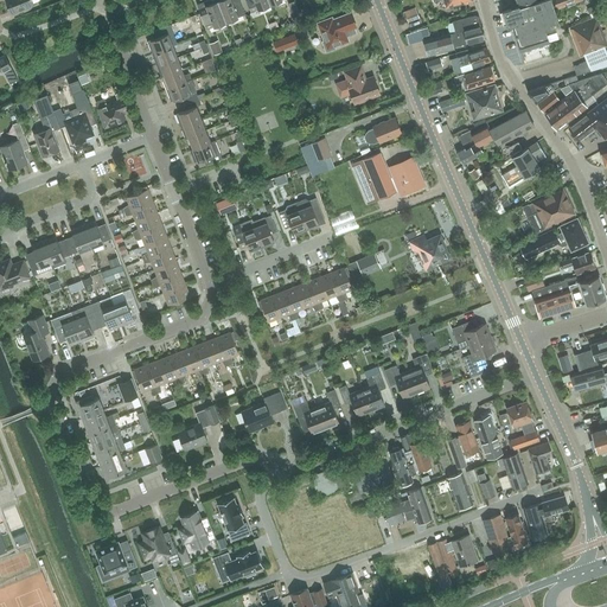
[(6,0),(11,13),(33,5),(31,0),(6,0)]
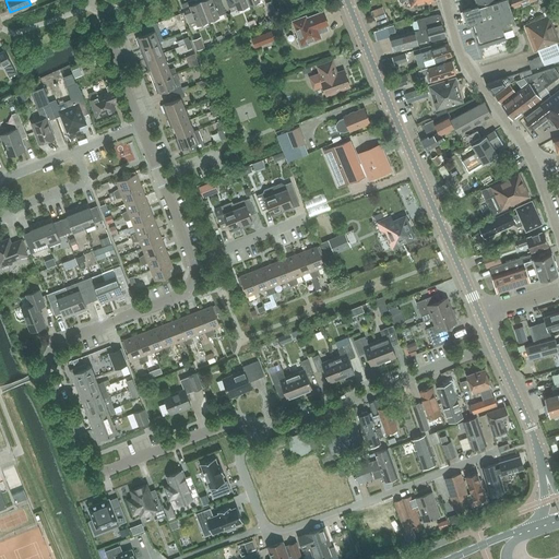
[(190,27),(209,20),(200,0),(194,0),(191,1),(191,0),(181,4),(190,27)]
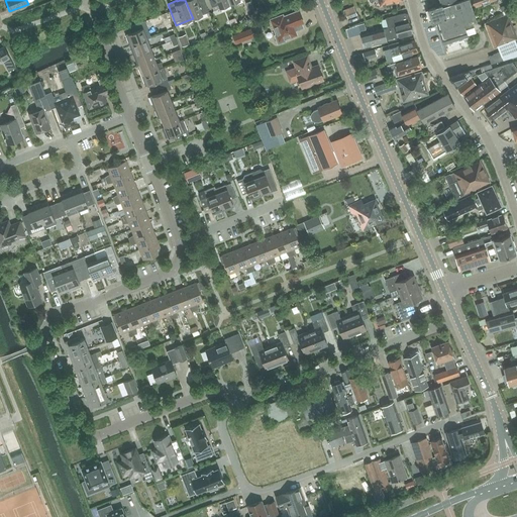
[(185,0),(193,18),(209,12),(203,0),(185,0)]
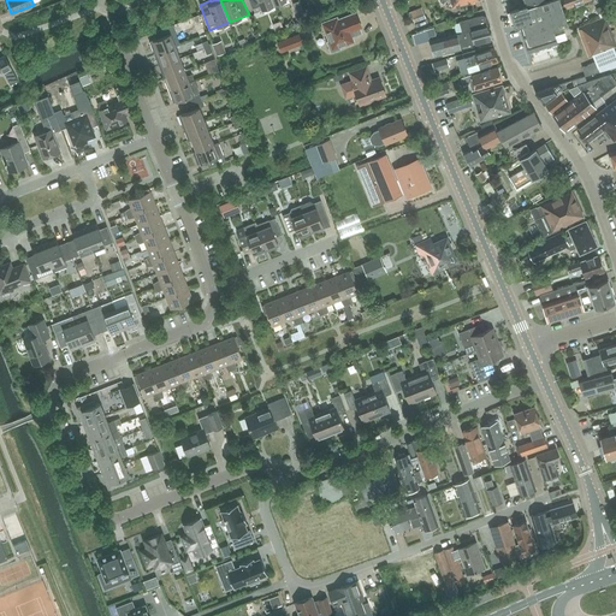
[(249,0),(255,12),(274,5),(272,0),(249,0)]
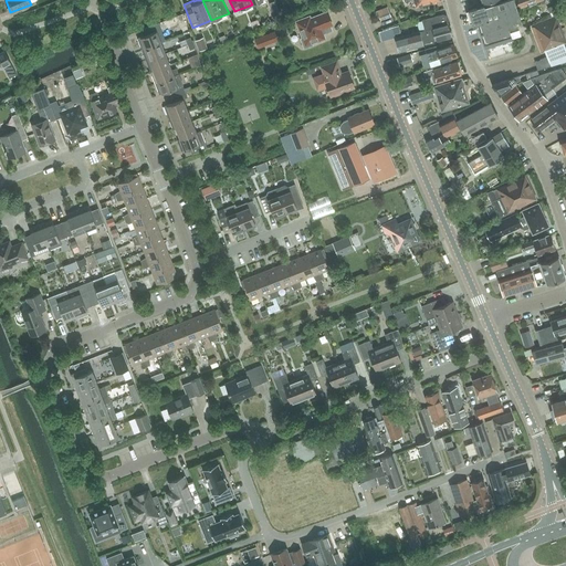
[(462,25),(465,34),(471,53),(512,40),(507,29),(522,24),(513,0),(504,0),(484,7),(483,6),(468,11),(472,23),(462,25)]
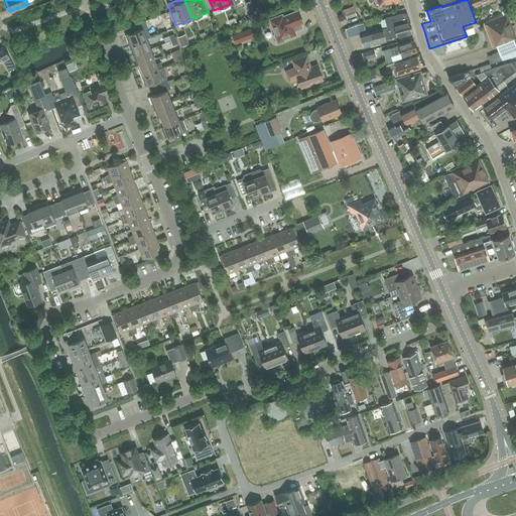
[(502,15),(514,11),(510,3),(499,7),(502,15)]
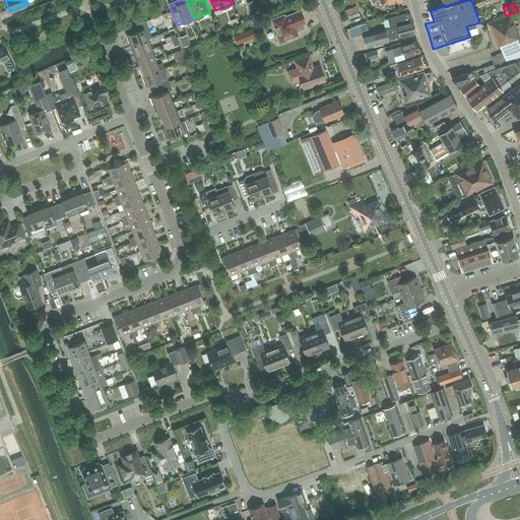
[(305,23),(300,11),(285,16),(284,14),(271,19),(277,36),(276,36),(279,45),(286,42),(286,40),(299,36),(297,31),(302,29),(301,25),(305,23)]
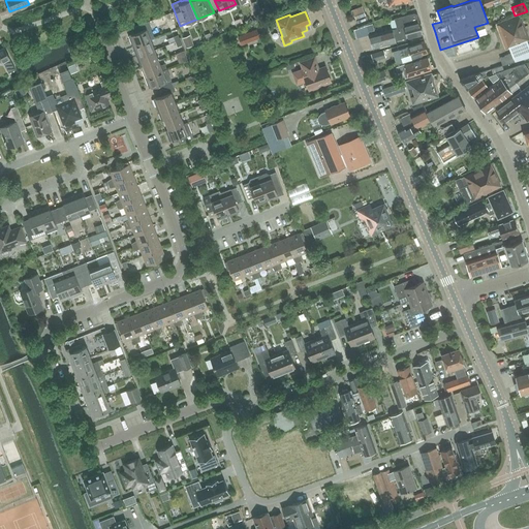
[(397,28),(398,28),(419,22),(417,16),(414,12),(394,19),(397,28)]
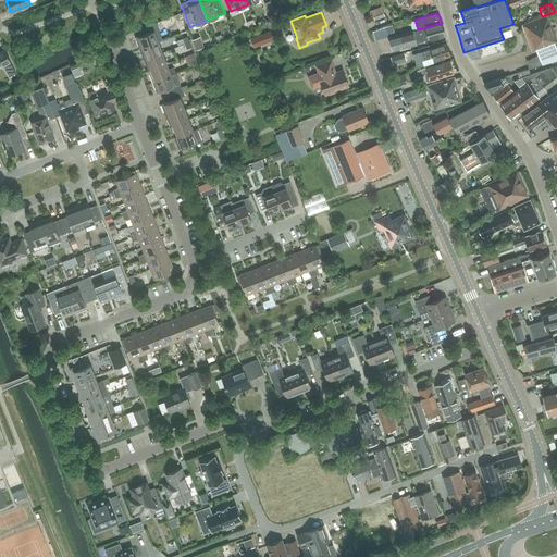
[(529,70),(530,69),(556,59),(556,49),(554,42),(556,41),(551,27),(546,15),(522,26),(532,51),(535,50),(537,57),(527,61),(529,70)]
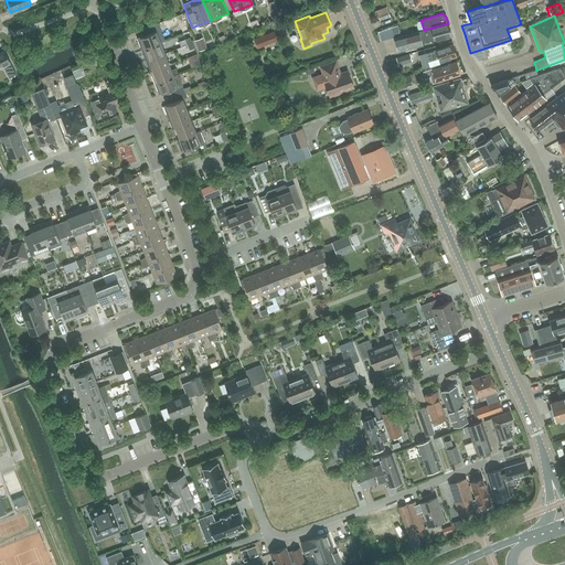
[(257,20),(251,22),(253,29),(260,27),(257,20)]
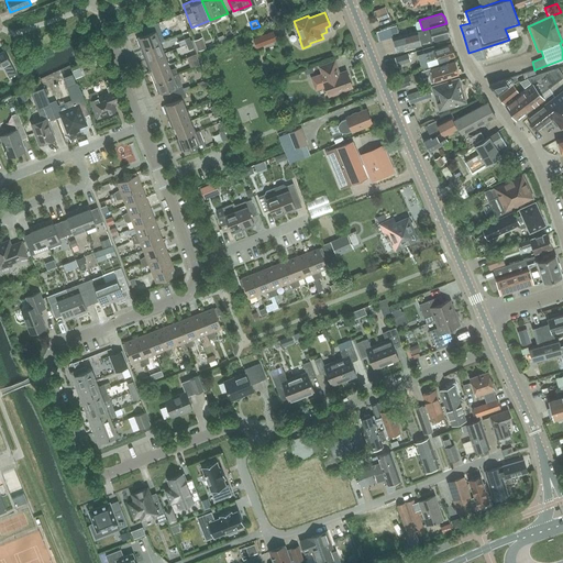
[(161,42),(165,41),(159,29),(157,23),(142,29),(145,35),(136,37),(140,46),(143,45),(144,48),(159,42),(161,42)]
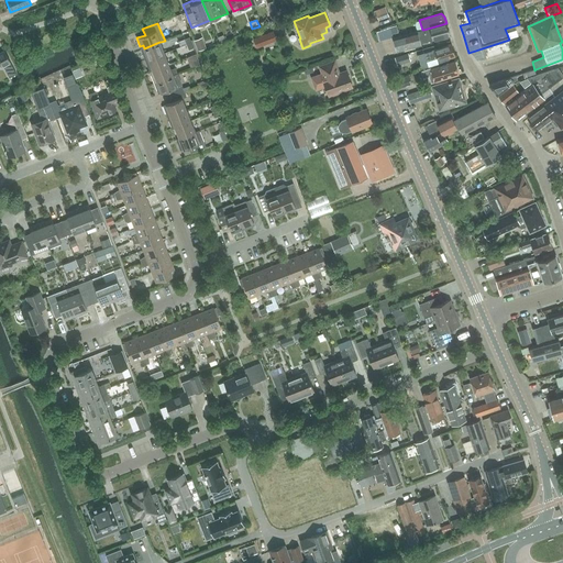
[(448,23),(423,30),(426,42),(451,35),(448,23)]
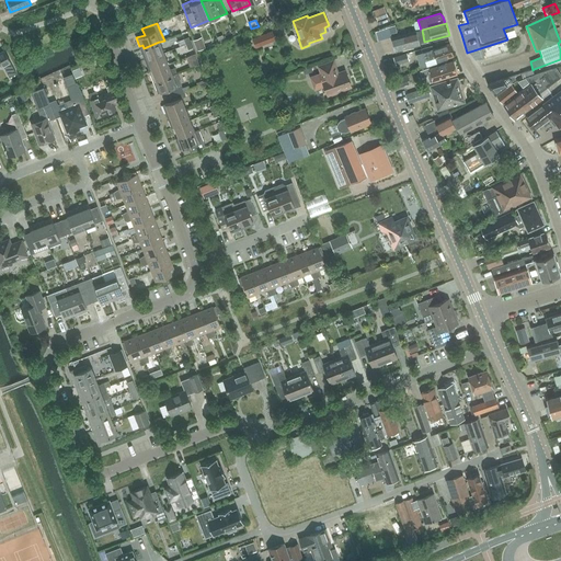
[(395,25),(388,27),(391,36),(398,35),(395,25)]
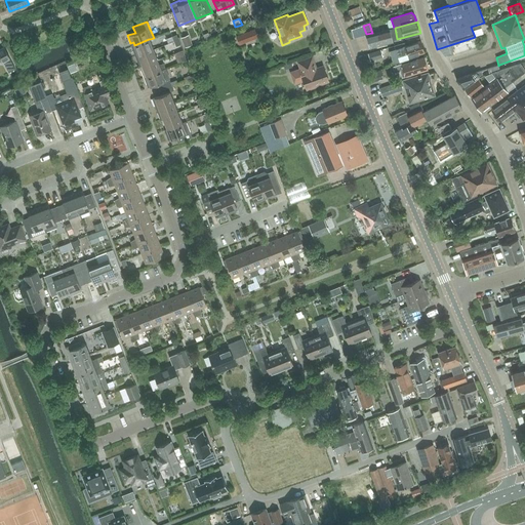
[(397,39),(395,28),(394,28),(366,35),(369,48),(392,42),(392,40),(397,39)]
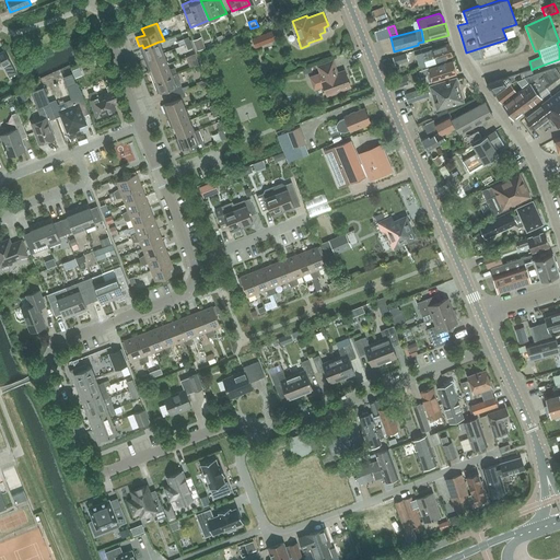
[(255,47),(275,39),(271,32),(252,38),(255,47)]
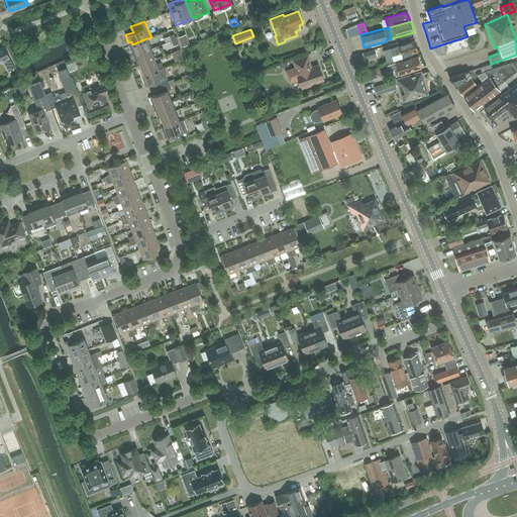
[(186,34),(179,36),(182,46),(189,43),(186,34)]
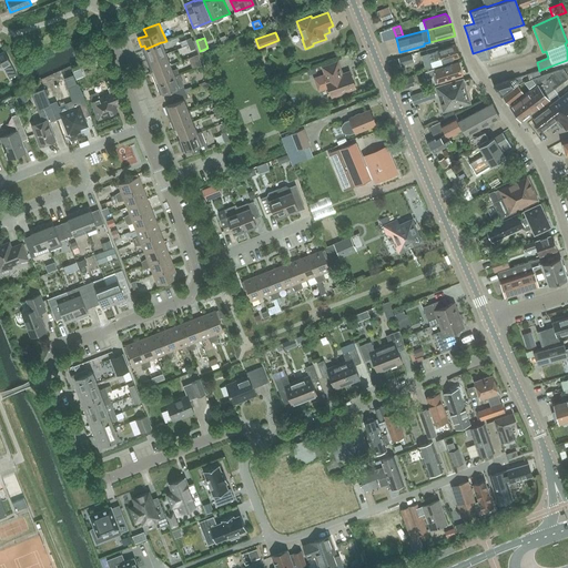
[(165,53),(162,42),(161,42),(145,49),(146,52),(143,53),(146,61),(165,53)]
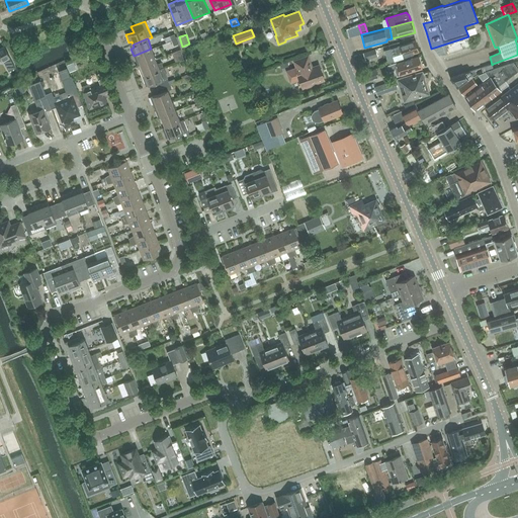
[(400,46),(390,49),(393,57),(403,53),(404,57),(416,53),(419,52),(415,40),(400,46)]
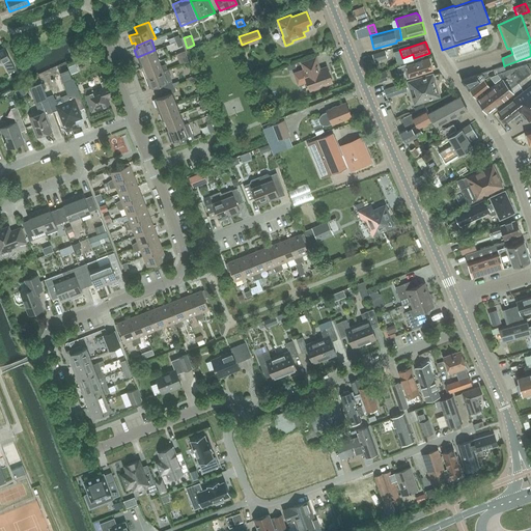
[(16,70),(10,60),(4,48),(0,50),(0,61),(2,60),(8,73),(16,70)]
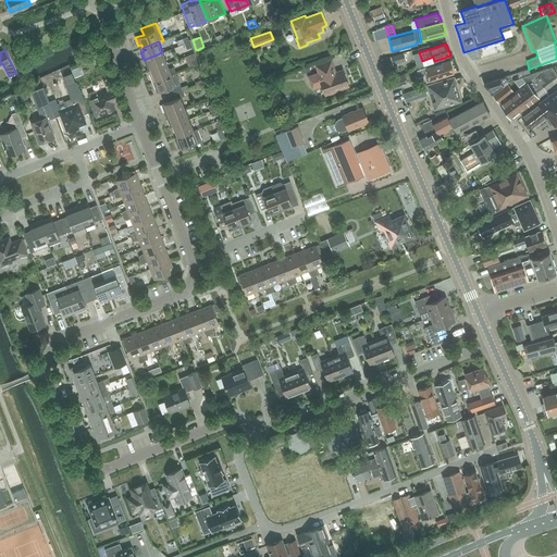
[(151,70),(166,63),(162,52),(144,60),(147,67),(150,66),(151,70)]
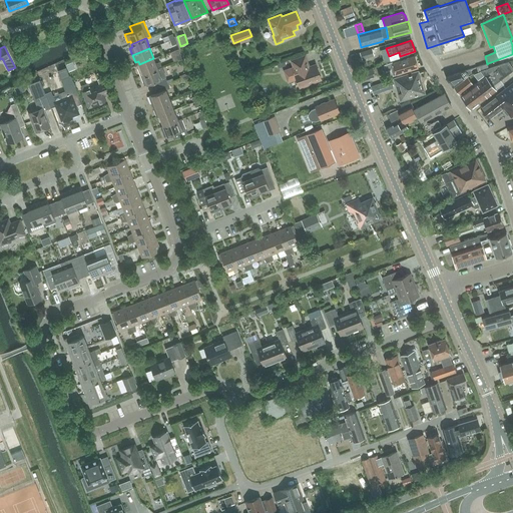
[(372,49),(360,53),(362,59),(374,54),(372,49)]
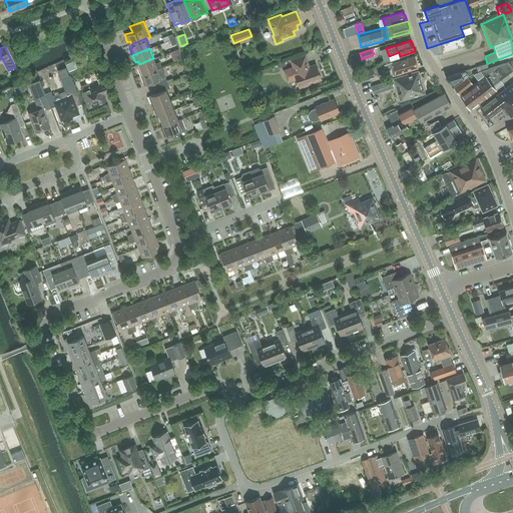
[(288,82),(297,79),(300,88),(310,84),(309,83),(321,79),(316,65),(309,67),(305,56),(292,61),(294,66),(283,70),(288,82)]
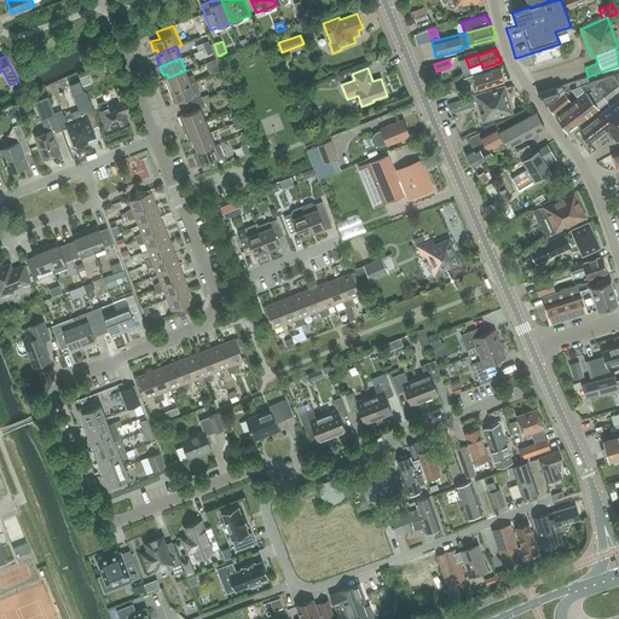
[(474,75),(462,77),(464,86),(470,84),(473,92),(504,82),(499,68),(474,75)]
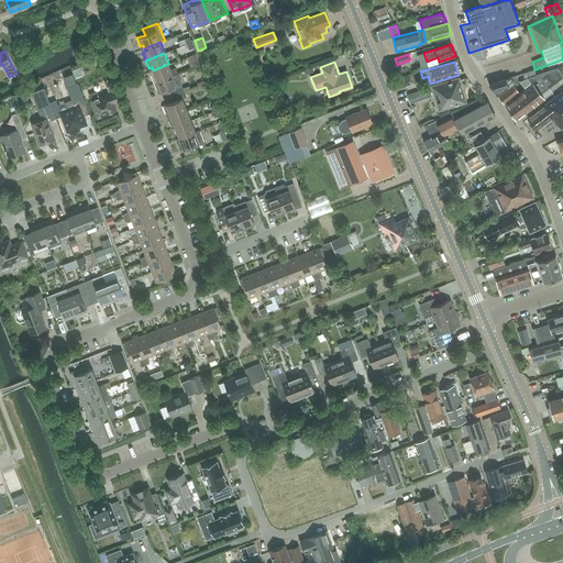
[(154,83),(177,74),(175,68),(170,70),(168,64),(153,70),(154,74),(151,75),(154,83)]
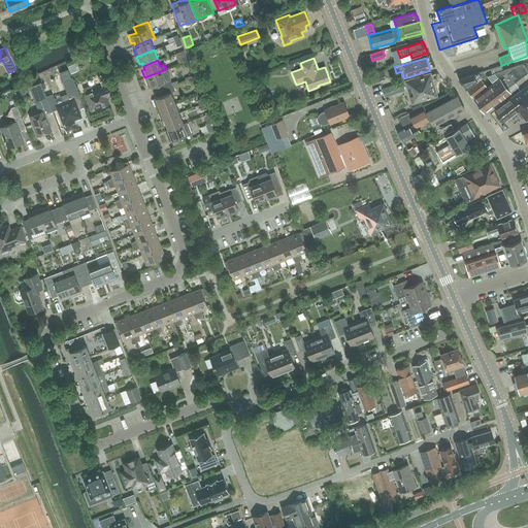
[(74,64),(68,67),(70,73),(76,71),(74,64)]
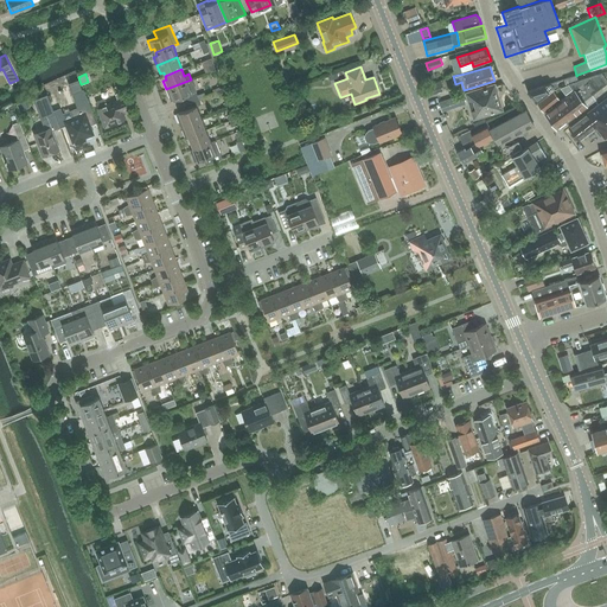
[(574,90),(544,113),(557,129),(560,127),(587,107),(583,102),(593,95),(606,84),(606,81),(606,80),(601,74),(579,81),(570,83),(569,84),(574,90)]
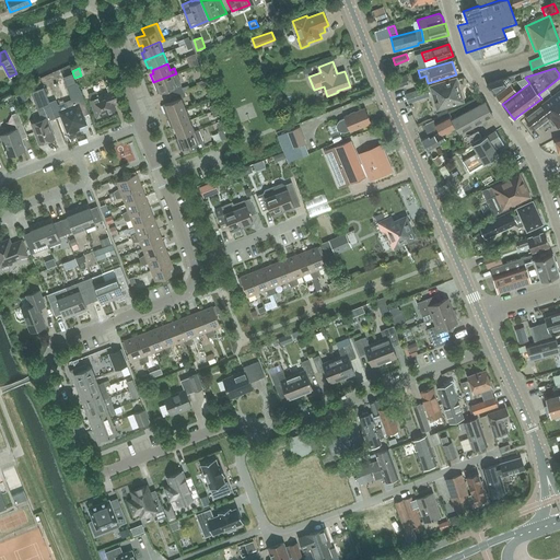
[(183,90),(181,84),(182,84),(177,73),(176,73),(153,82),(156,90),(159,89),(161,92),(165,91),(167,96),(183,90)]
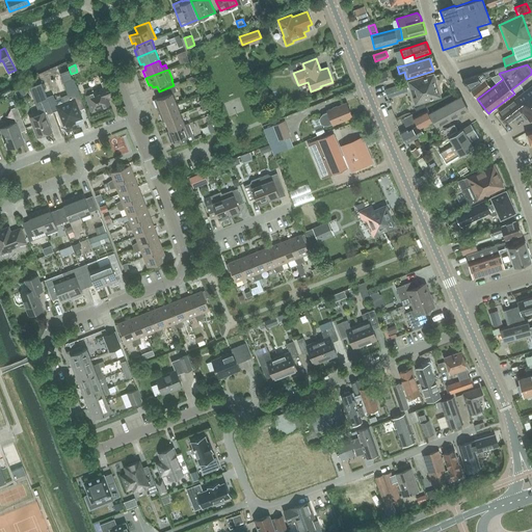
[(69,71),(60,74),(63,82),(65,81),(72,78),(69,71)]
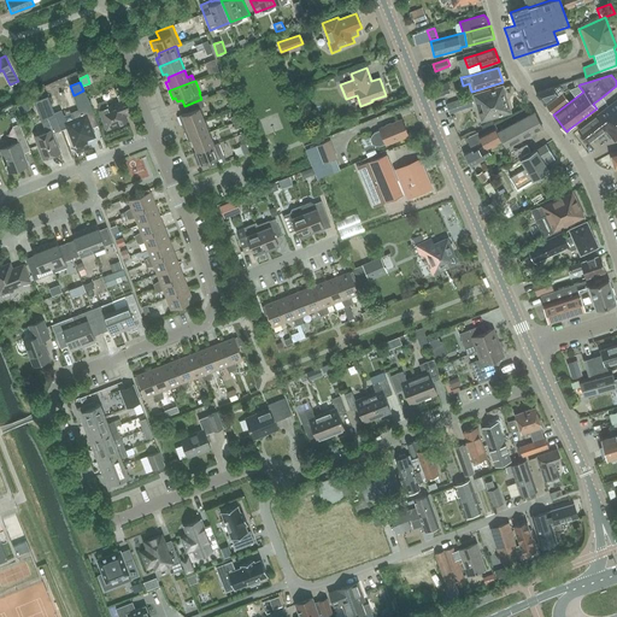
[(436,97),(451,92),(447,82),(434,87),(436,97)]
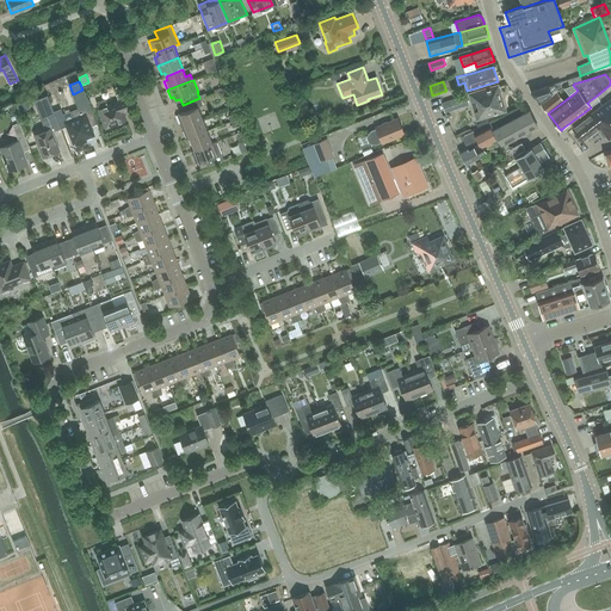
[(539,103),(561,86),(560,82),(532,92),(530,92),(539,103)]
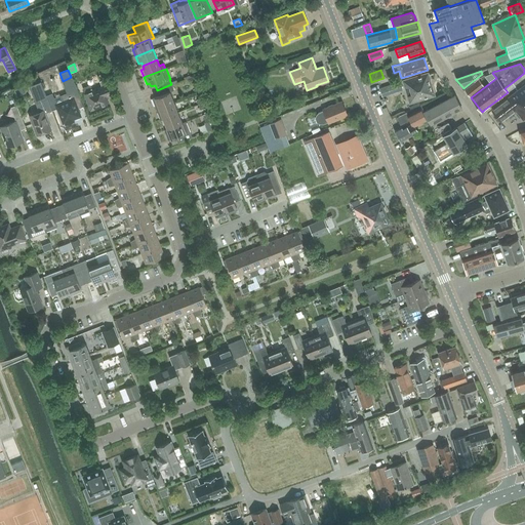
[(435,95),(428,73),(403,80),(403,81),(379,88),(381,95),(405,89),(409,104),(435,95)]
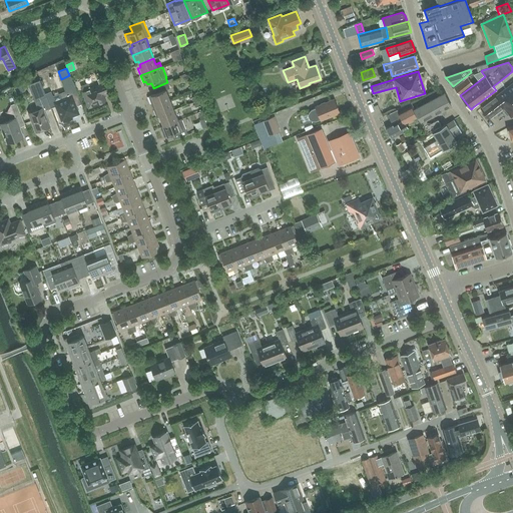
[(479,81),(485,76),(481,72),(474,75),(479,81)]
